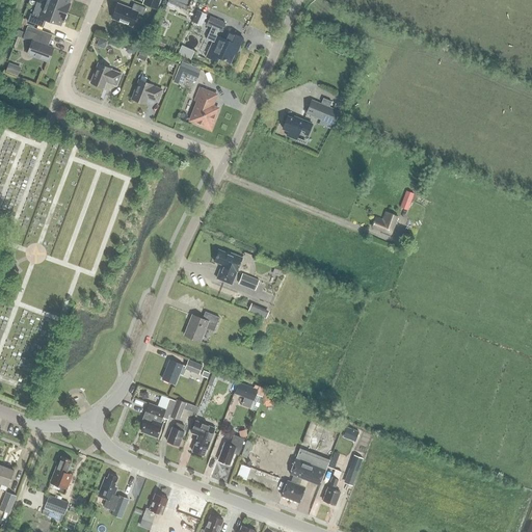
[(45,0),(44,4),(65,12),(69,4),(68,4),(69,0),(45,0)]
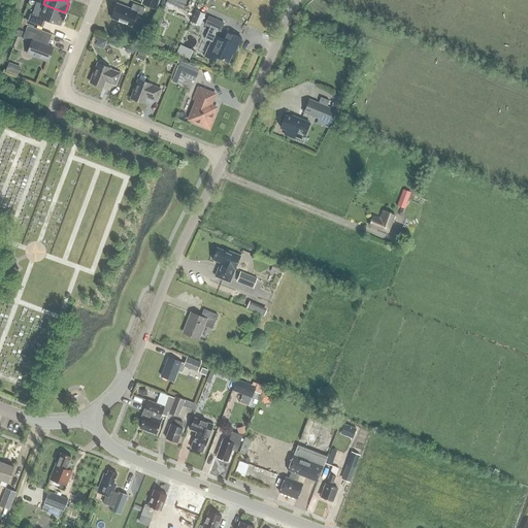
[(172,0),(166,0),(165,4),(184,10),(187,5),(172,0)]
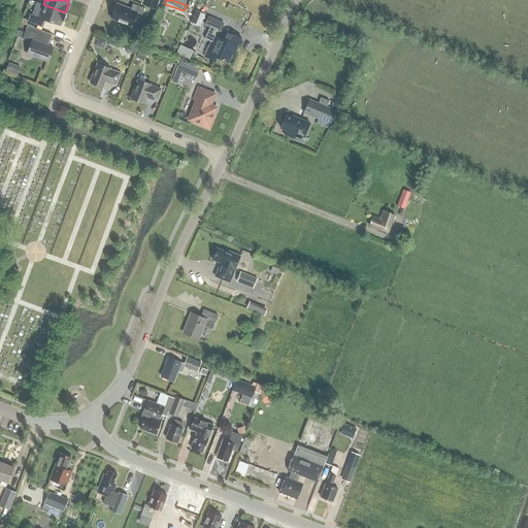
[(117,4),(110,18),(131,26),(136,12),(141,14),(144,8),(133,3),(130,9),(117,4)]
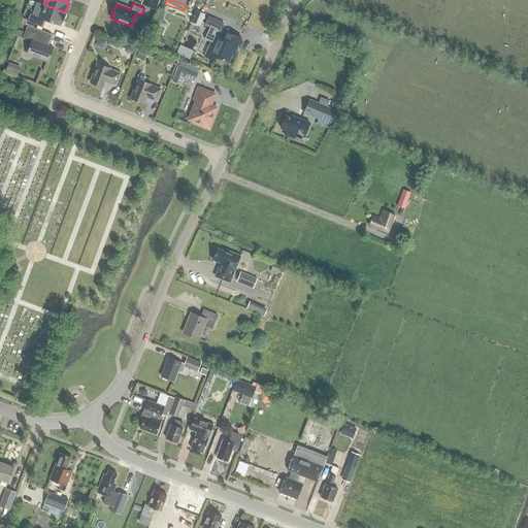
[(62,22),(65,12),(43,4),(38,18),(30,13),(27,22),(42,28),(45,20),(60,25),(61,21),(62,22)]
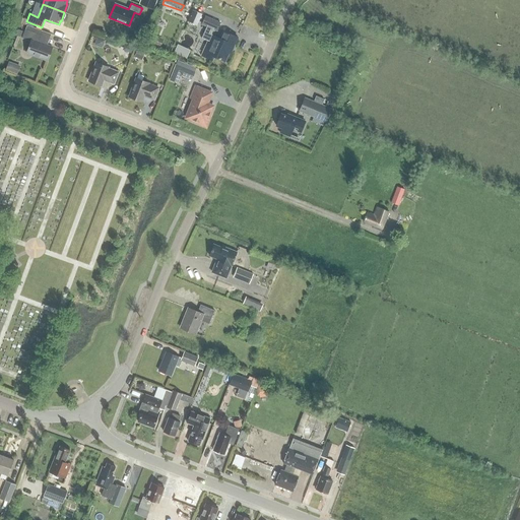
[(197,25),(202,14),(192,10),(187,21),(197,25)]
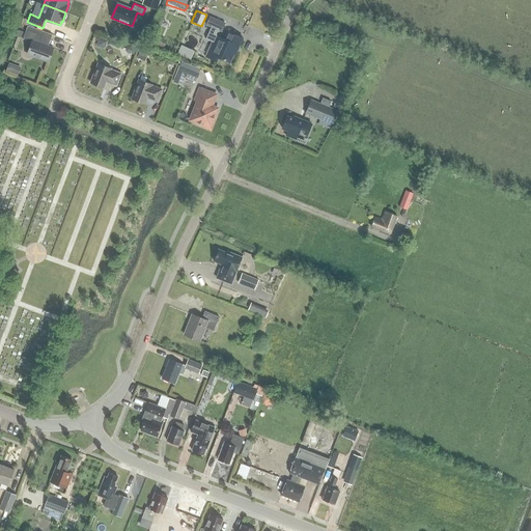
[(210,17),(205,25),(211,27),(218,30),(221,31),(224,24),(210,17)]
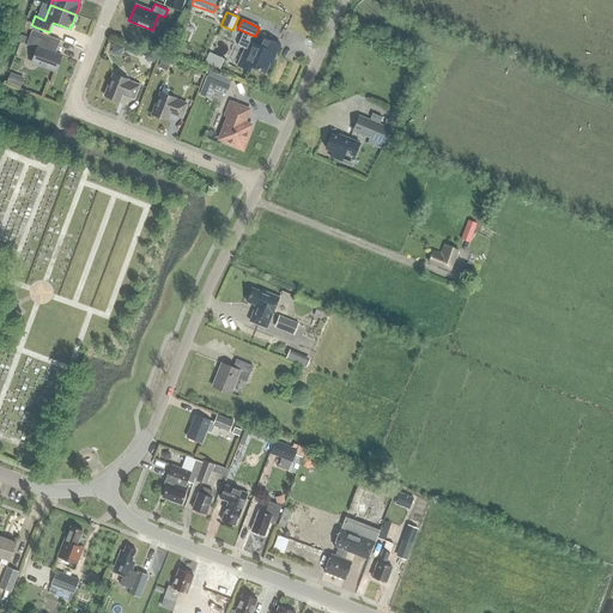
[(237,42),(242,31),(237,29),(232,41),(237,42)]
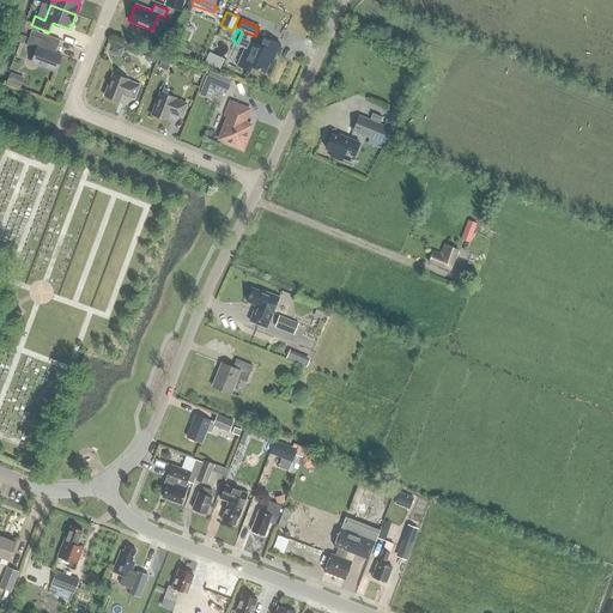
[(244,48),(237,66),(250,71),(253,66),(265,72),(272,59),(273,59),(279,44),(262,37),(259,46),(248,41),(252,35),(243,31),(237,44),(244,48)]
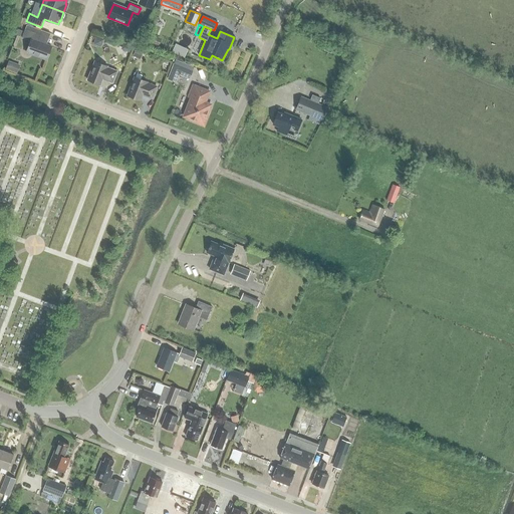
[(40,34),(25,29),(21,38),(30,41),(26,52),(46,60),(51,46),(37,41),(40,34)]
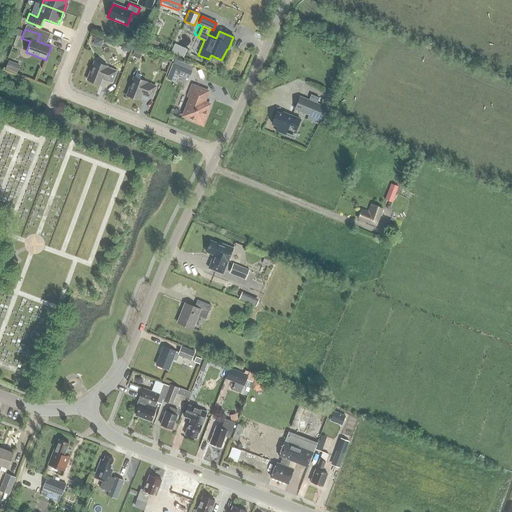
[(159,41),(149,38),(147,43),(157,47),(159,41)]
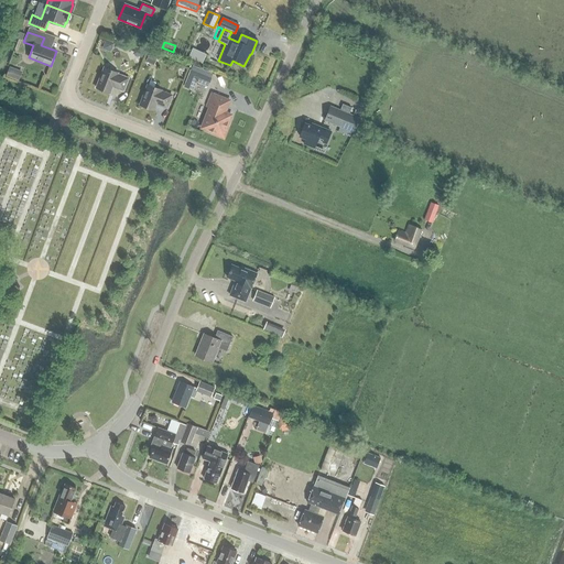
[(136,49),(133,54),(142,57),(144,52),(136,49)]
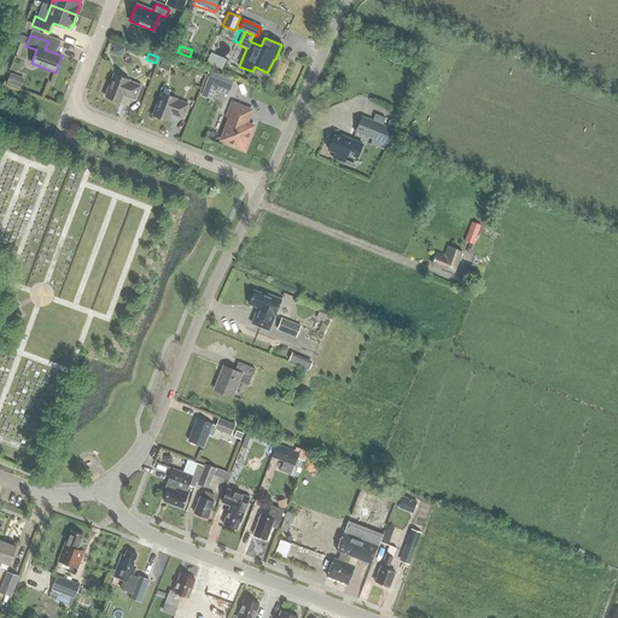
[(392,53),(390,60),(397,64),(400,57),(392,53)]
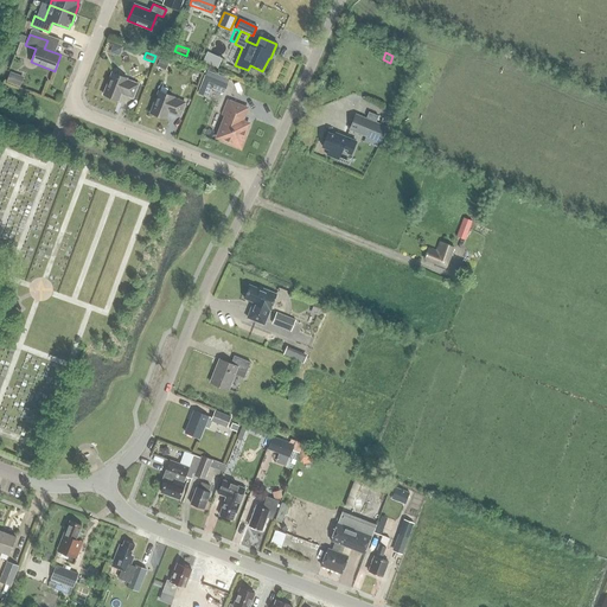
[(158,65),(166,69),(170,62),(161,58),(158,65)]
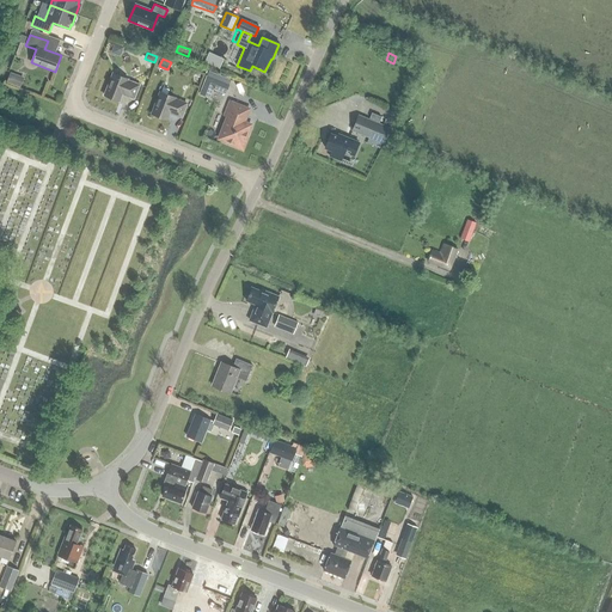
[(183,79),(197,84),(201,73),(188,68),(183,79)]
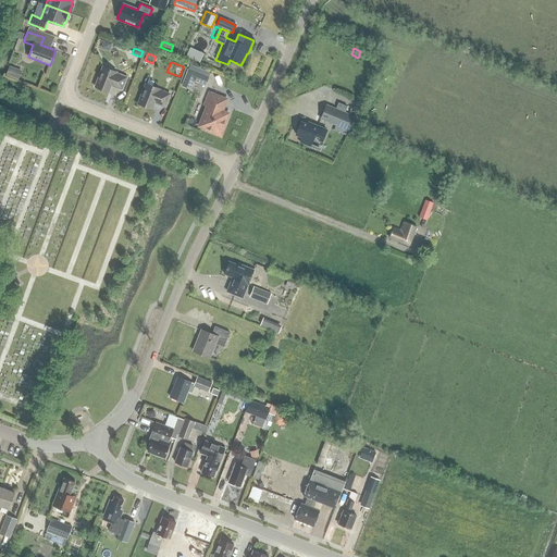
[(22,71),(9,65),(5,75),(19,79),(22,71)]
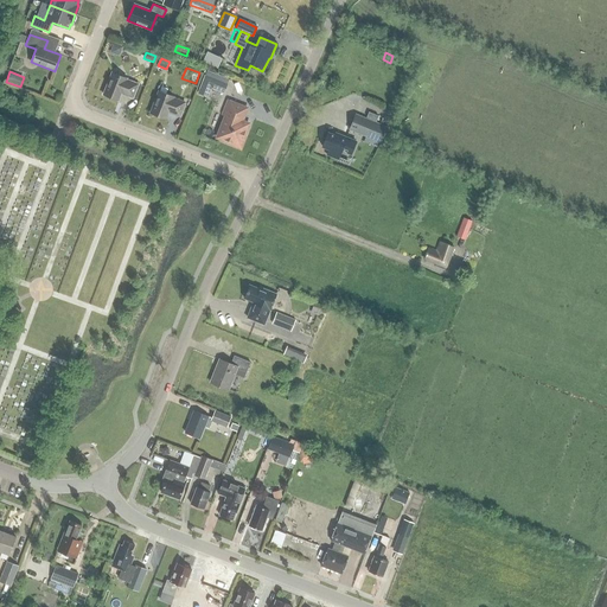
[(126,78),(112,72),(103,95),(117,101),(120,94),(132,98),(138,84),(126,80),(126,78)]
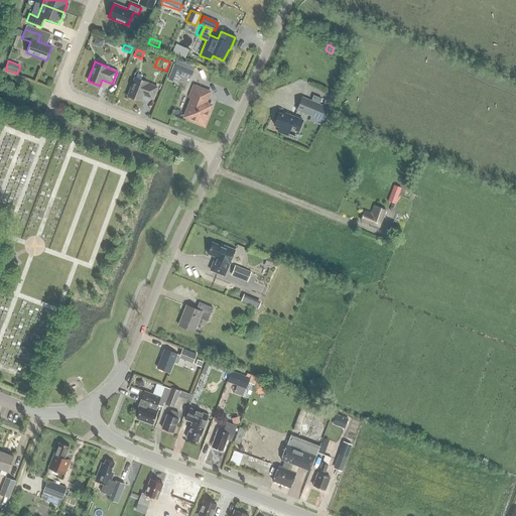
[(173,63),(167,79),(176,83),(179,76),(189,80),(194,72),(173,63)]
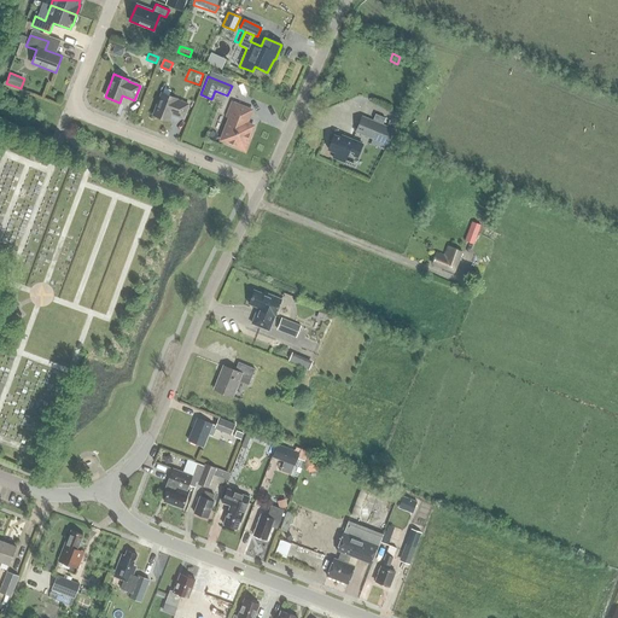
[(182,118),(187,105),(176,100),(176,99),(162,93),(152,115),(168,121),(170,114),(182,118)]
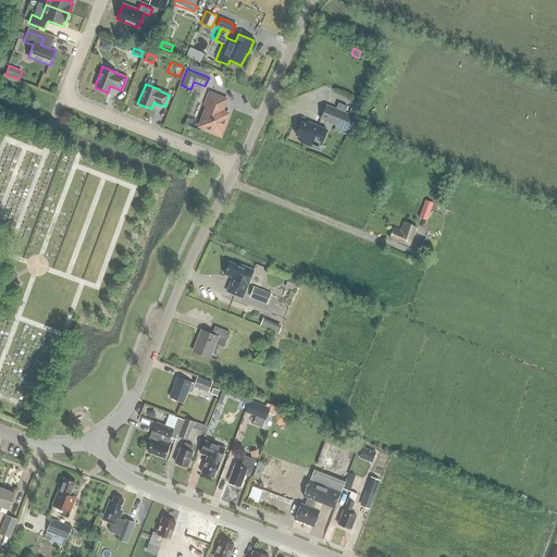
[(222,112),(226,99),(209,93),(205,106),(207,107),(199,126),(210,131),(210,132),(220,136),(224,125),(223,125),(227,114),(222,112)]
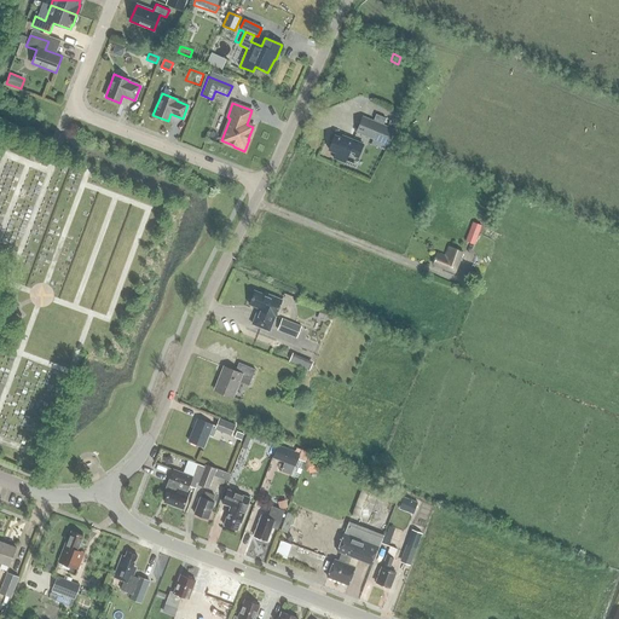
[(362,116),(356,133),(388,145),(394,129),(362,116)]
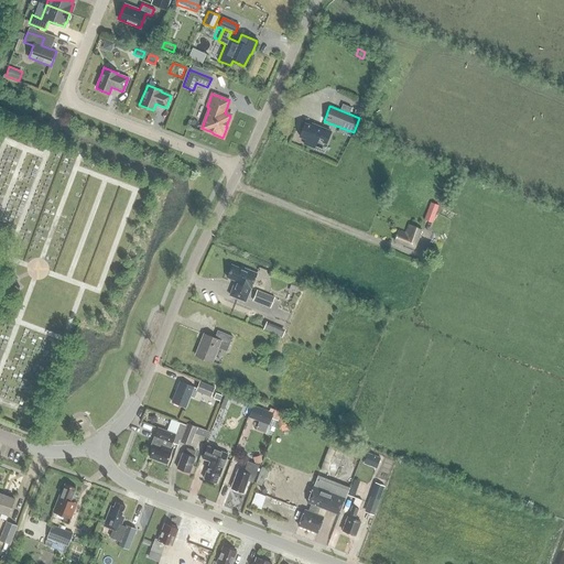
[(325,143),(326,141),(331,131),(321,128),(321,130),(304,123),(299,137),(305,139),(303,143),(314,148),(317,140),(325,143)]
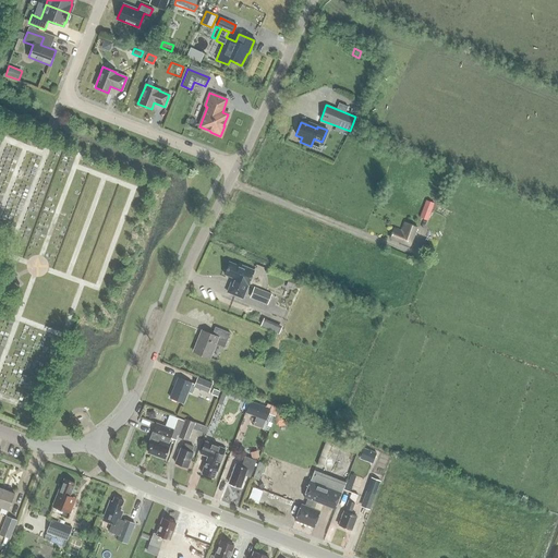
[(34,135),(28,132),(24,141),(31,143),(34,135)]
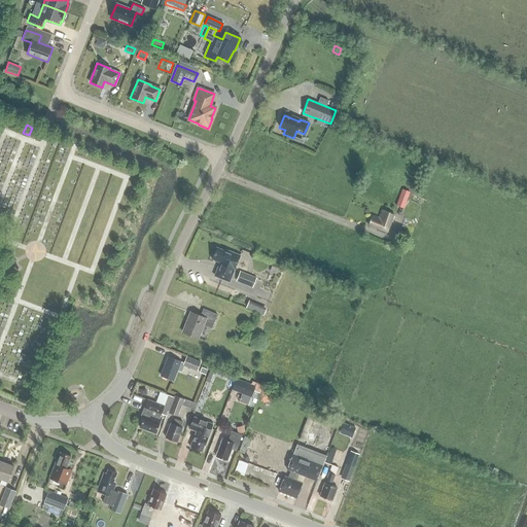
[(403,208),(410,191),(402,188),(396,205),(403,208)]
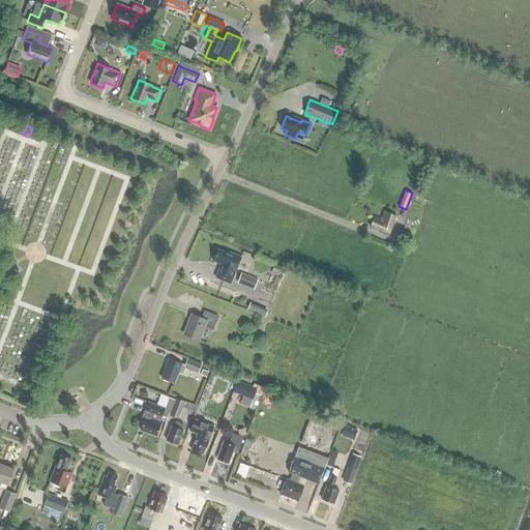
[(379,230),(379,232),(388,235),(395,215),(383,211),(380,219),(374,216),(370,227),(379,230)]
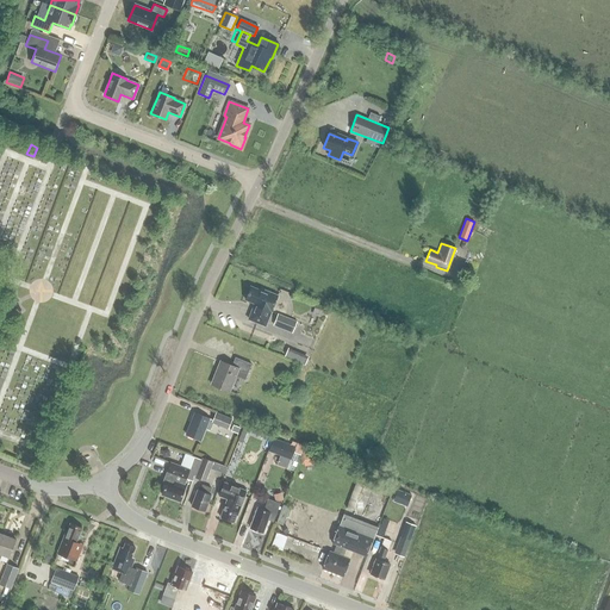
[(254,303),(248,319),(265,327),(271,311),(271,312),(278,296),(260,288),(260,291),(250,286),(244,299),(254,303)]
